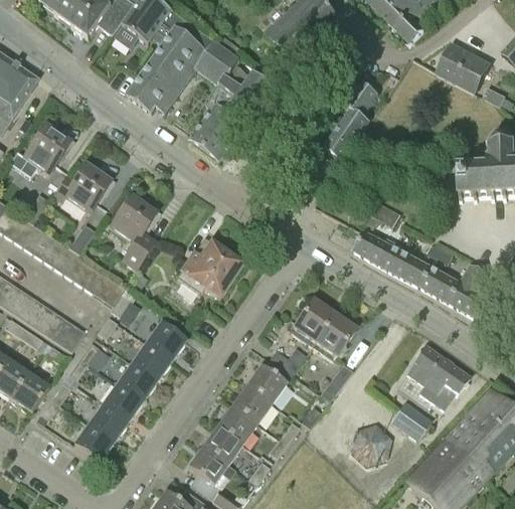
[(113,0),(111,3),(107,0),(41,0),(40,1),(89,36),(99,22),(114,33),(136,2),(133,0),(113,0)]
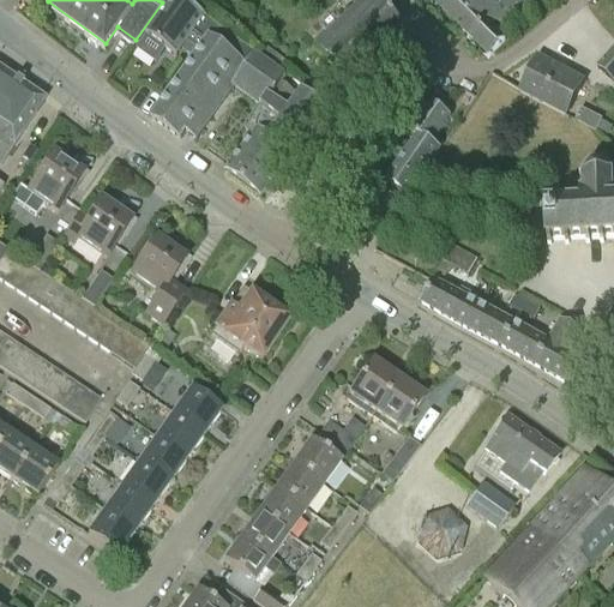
[(184,41),(197,50),(198,50),(220,20),(216,18),(192,0),(168,0),(148,29),(178,50),(184,41)]
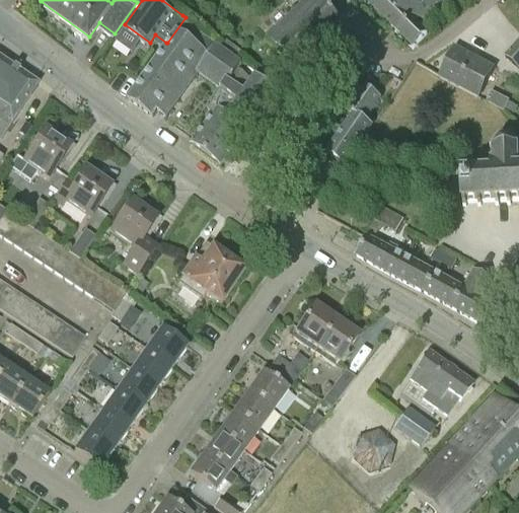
[(300,0),(268,31),(298,61),(342,16),(326,0),(300,0)]
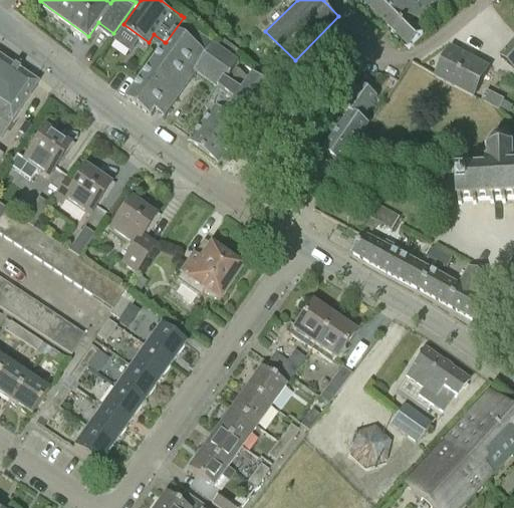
[(363,0),(365,2),(409,44),(423,30),(416,22),(439,0),(363,0)]
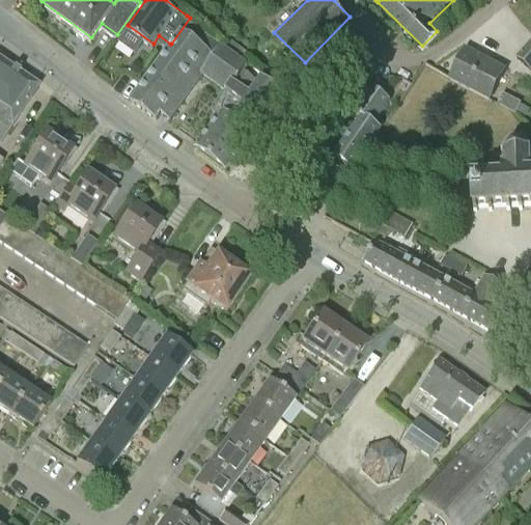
[(248,60),(190,18),(171,44),(170,44),(132,95),(157,114),(162,109),(169,114),(202,68),(226,86),(234,76),(239,79),(246,65),(248,60)]
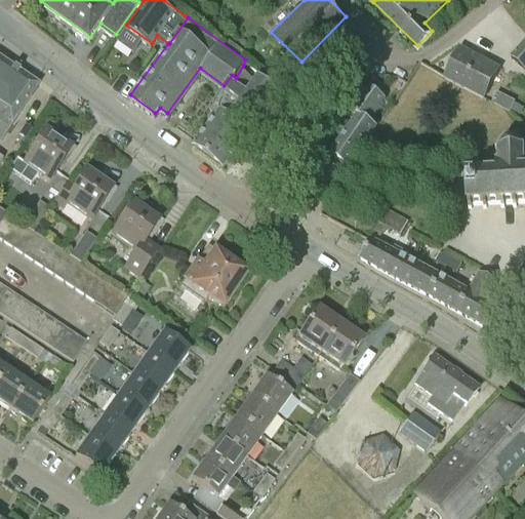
[(524,36),(510,52),(524,67),(524,36)]
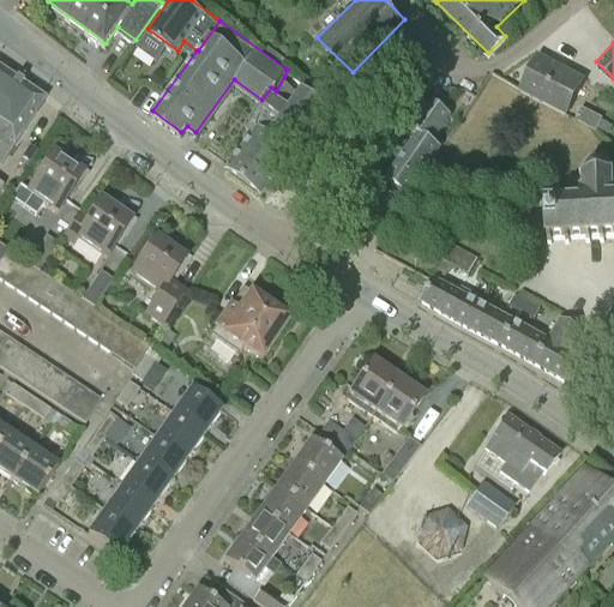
[(537,52),(536,52),(518,86),(565,112),(583,76),(537,52)]
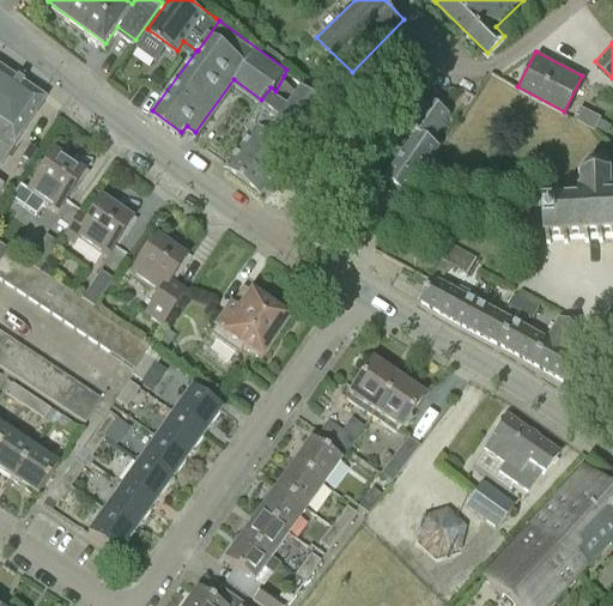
[(0,101),(17,77),(0,65),(0,101)]
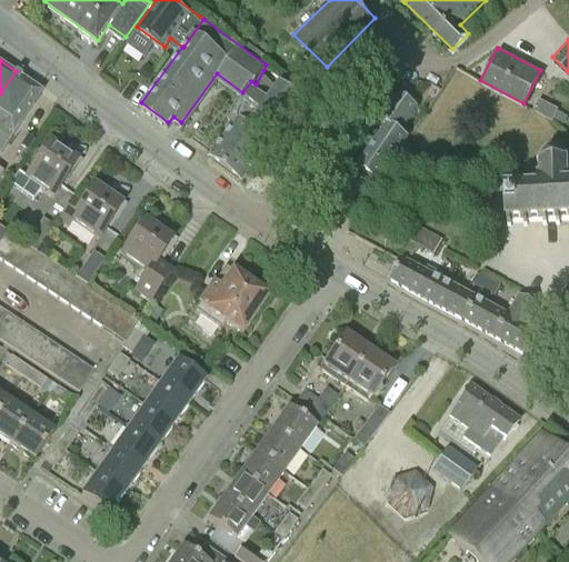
[(276,87),(269,83),(273,78),(263,70),(256,84),(253,88),(271,99),(291,113),(305,97),(291,87),(292,86),(286,80),(285,81),(281,79),(276,87)]
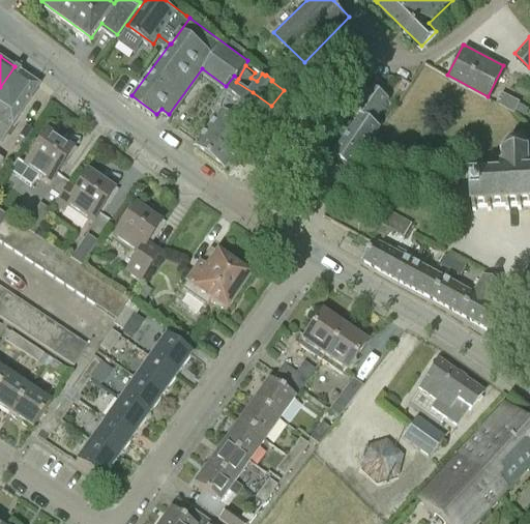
[(0,138),(37,82),(15,66),(0,87),(0,138)]
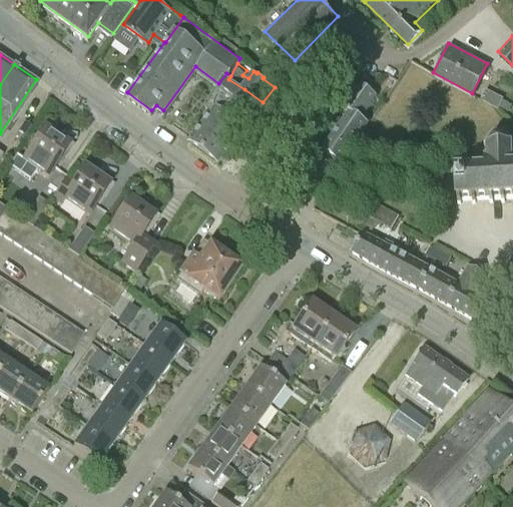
[(245,125),(263,102),(244,89),(228,79),(230,76),(226,73),(218,83),(217,82),(212,90),(235,107),(229,115),(245,125)]
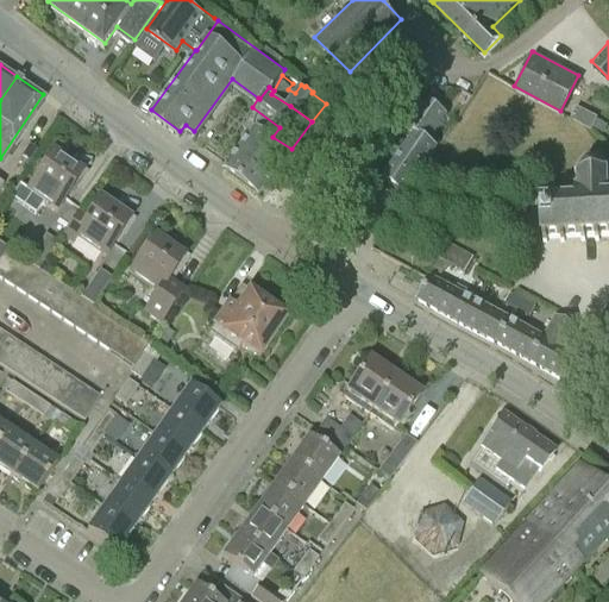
[(383,171),(405,187),(440,138),(431,132),(447,108),(426,93),(406,121),(414,129),(383,171)]
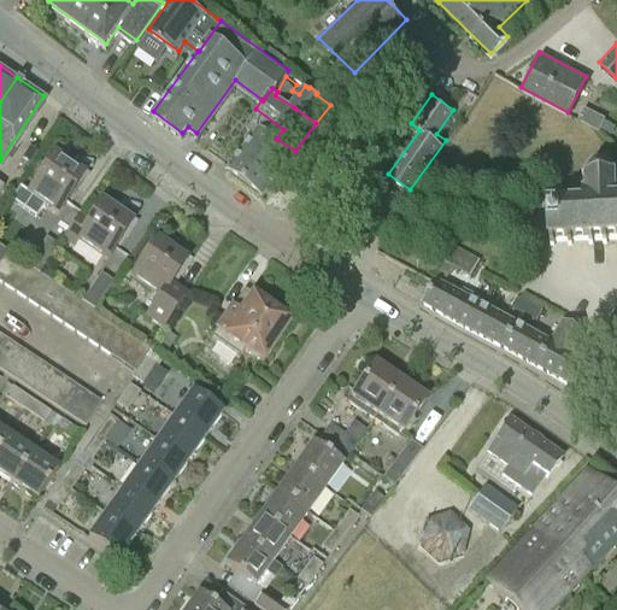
[(616,122),(605,115),(583,104),(577,115),(598,127),(600,124),(611,130),(616,122)]
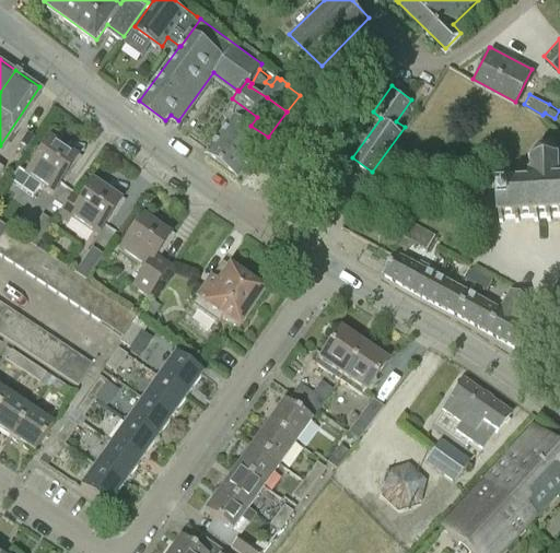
[(222,112),(232,118),(208,151),(240,175),(268,137),(251,126),(257,117),(232,98),(228,105),(222,112)]
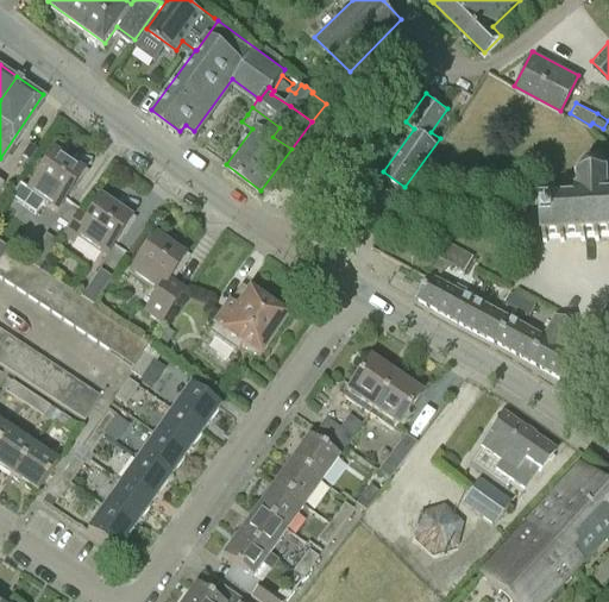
[(35,209),(44,195),(57,205),(74,179),(77,181),(87,167),(73,157),(71,158),(54,146),(35,175),(27,169),(20,180),(18,179),(10,193),(35,209)]
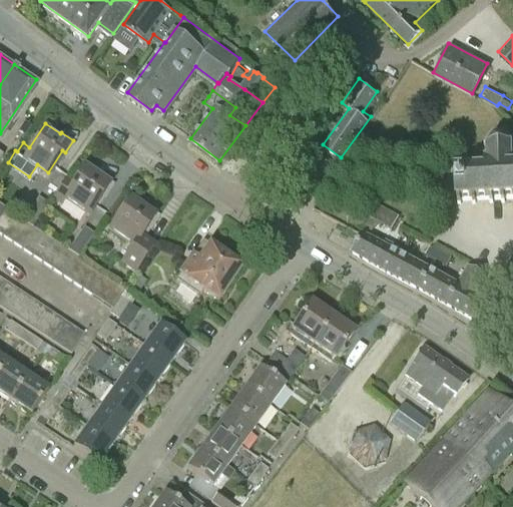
[(484,158),(484,159),(484,165),(455,166),(455,181),(456,196),(512,193),(512,161),(512,162),(511,141),(503,133),(492,133),(486,142),(486,158),(484,158)]
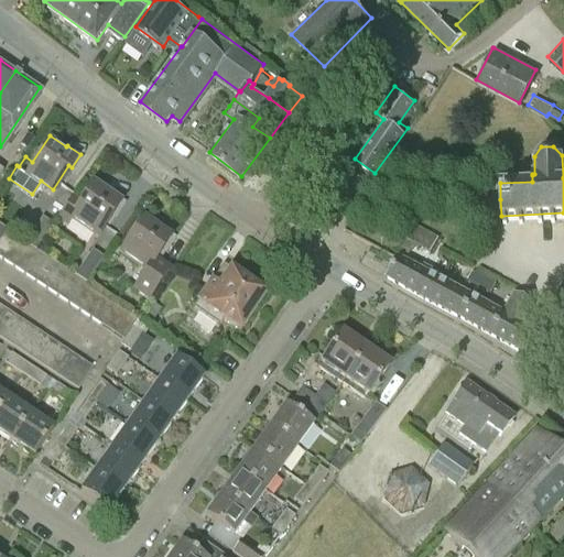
[(67,221),(72,216),(97,232),(112,209),(116,211),(126,197),(111,188),(110,190),(94,179),(82,198),(73,193),(57,215),(67,221)]
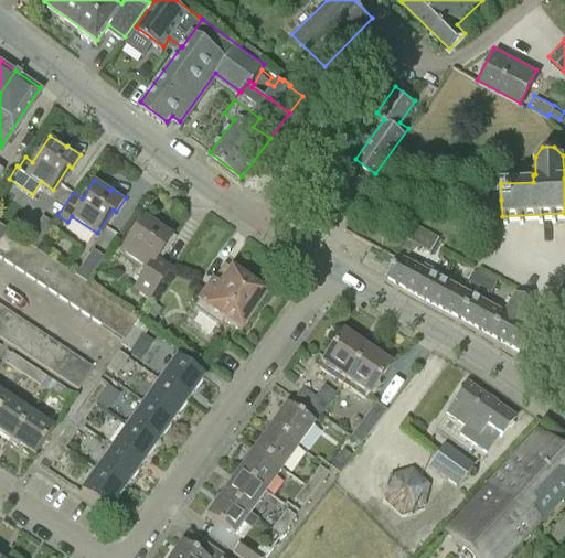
[(24,237),(28,239),(36,245),(53,220),(42,212),(24,237)]
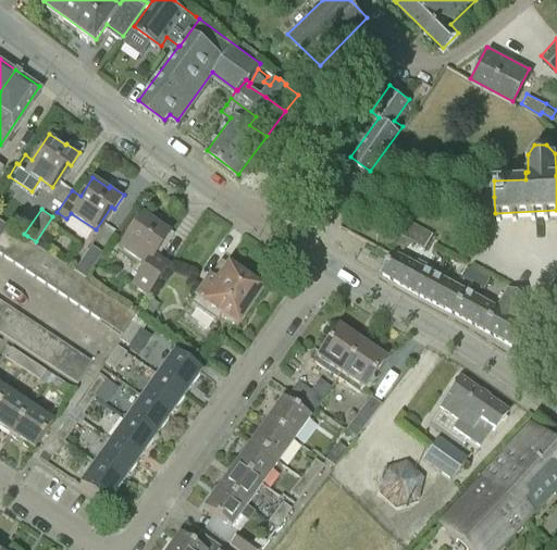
[(148,291),(169,261),(153,251),(161,240),(164,242),(173,229),(159,220),(158,223),(141,211),(119,246),(144,263),(132,282),(148,291)]
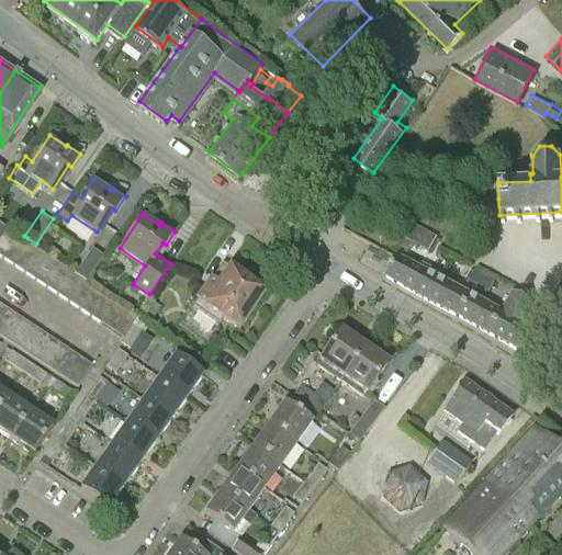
[(384,273),(419,293),(431,270),(401,255),(414,239),(428,247),(436,233),(413,219),(405,235),(396,252),(384,273)]
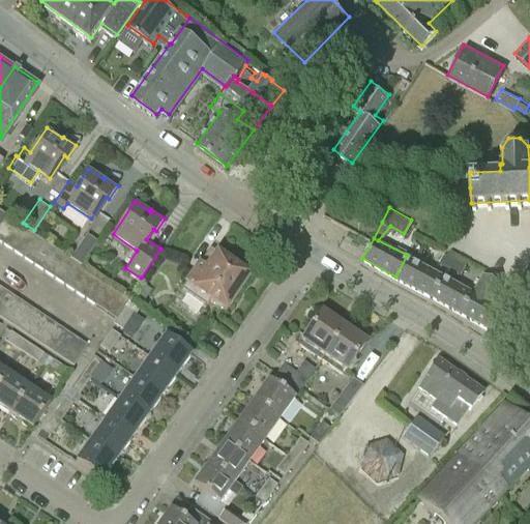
[(0,220),(0,237),(2,239),(17,219),(6,211),(0,220)]
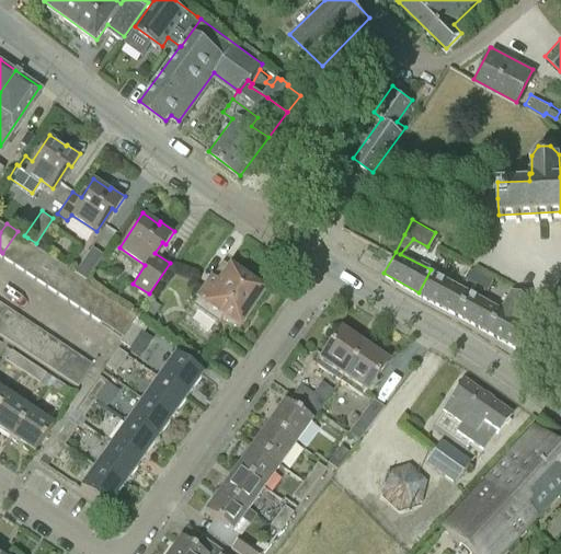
[(2,253),(13,261),(27,238),(24,235),(18,231),(2,253)]
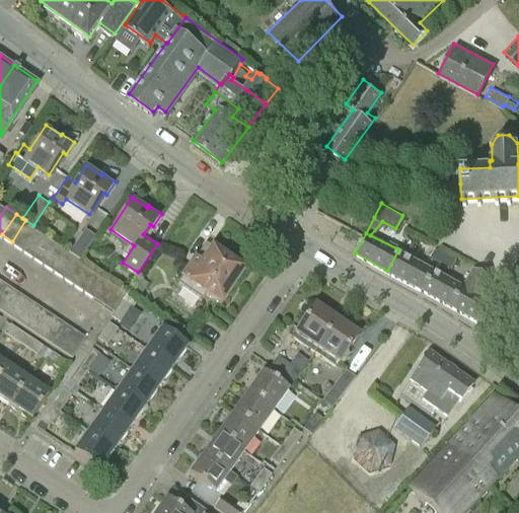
[(25,220),(12,241),(22,247),(35,227),(33,225),(25,220)]
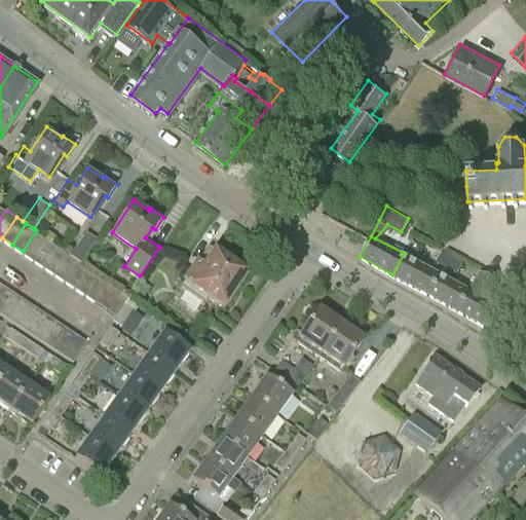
[(70,252),(77,257),(80,260),(97,235),(85,228),(70,252)]
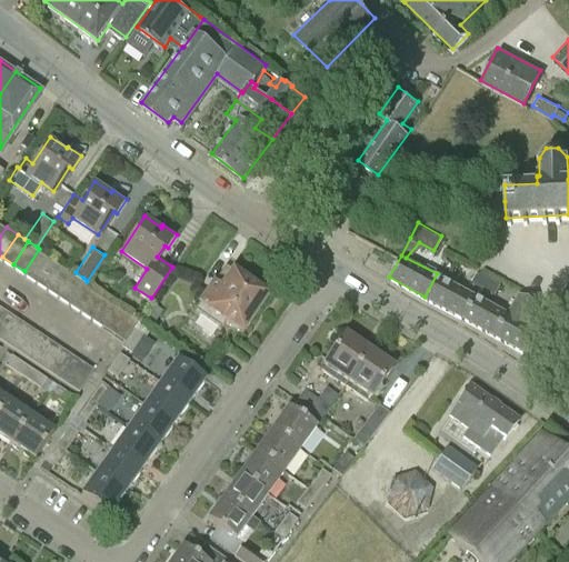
[(25,271),(36,279),(50,257),(39,249),(25,271)]
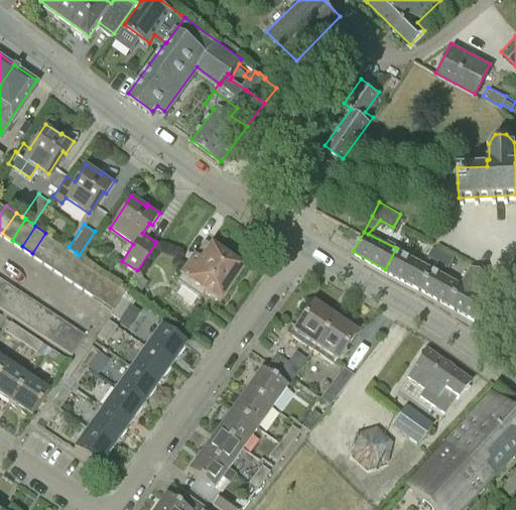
[(32,253),(42,259),(55,239),(45,233),(32,253)]
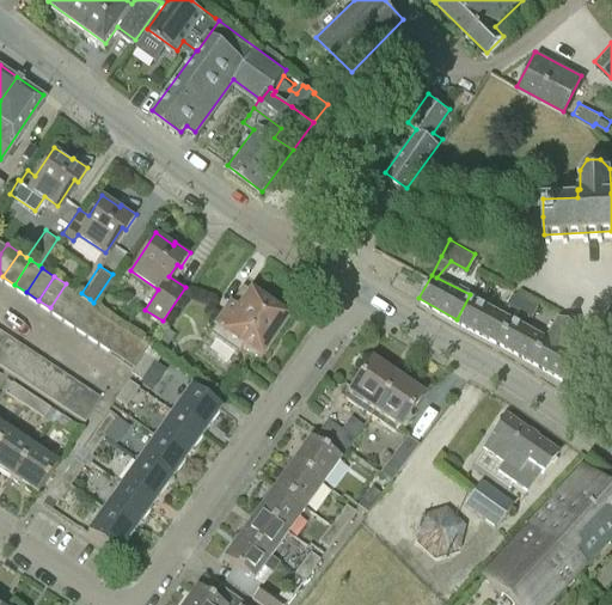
[(50,307),(62,316),(78,292),(66,283),(50,307)]
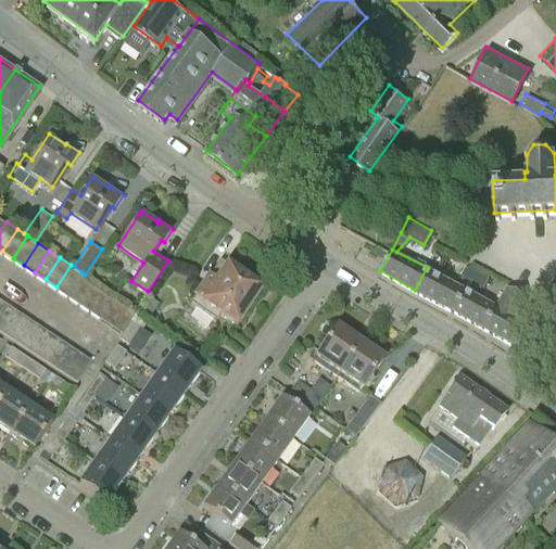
[(220,310),(237,321),(262,285),(226,262),(215,278),(209,273),(190,302),(215,319),(220,310)]
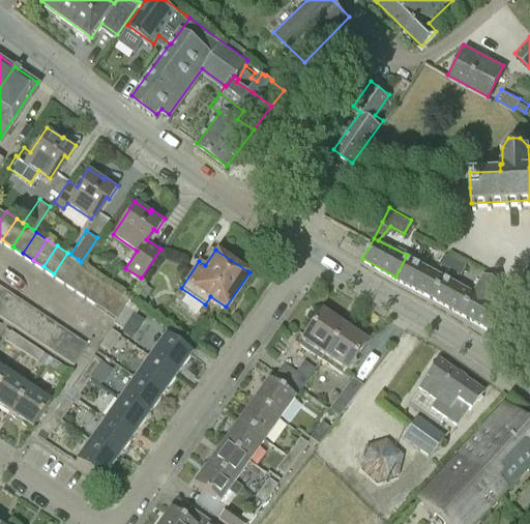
[(54,273),(64,281),(78,259),(70,254),(67,253),(54,273)]
